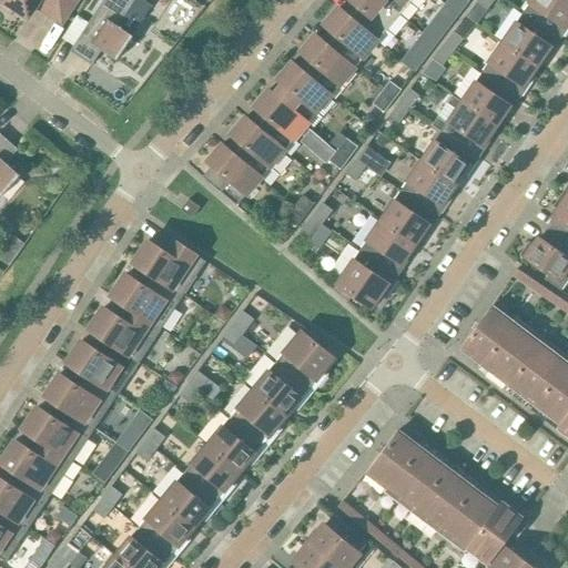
[(0,0),(0,4),(11,13),(14,9),(28,18),(39,0),(42,0),(67,16),(77,0),(0,0)]
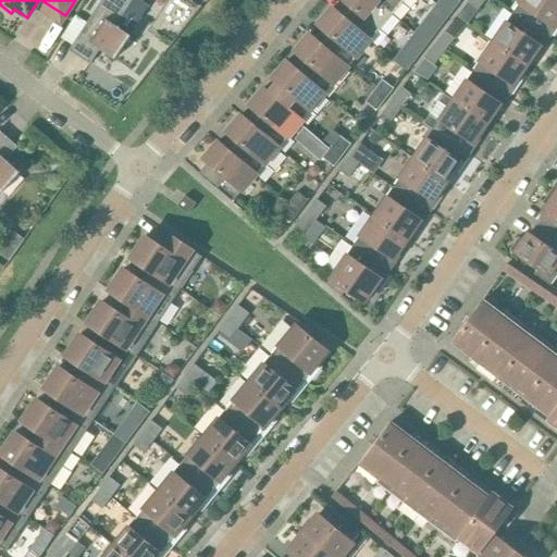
[(101,0),(86,23),(73,42),(95,57),(99,50),(114,60),(130,36),(149,7),(139,0),(101,0)]
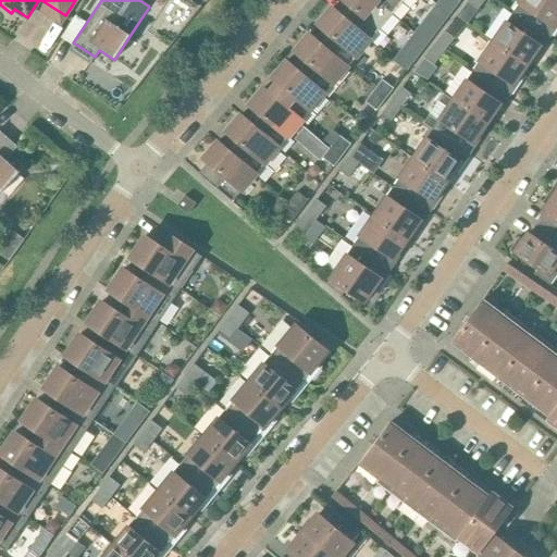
[(342,0),(344,1),(336,12),(351,25),(370,40),(392,14),(376,0),(342,0)]
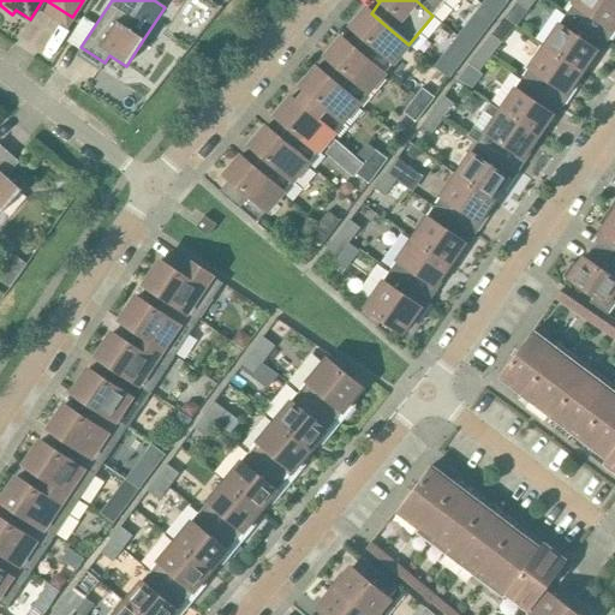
[(416,0),(433,16),(446,0),(416,0)]
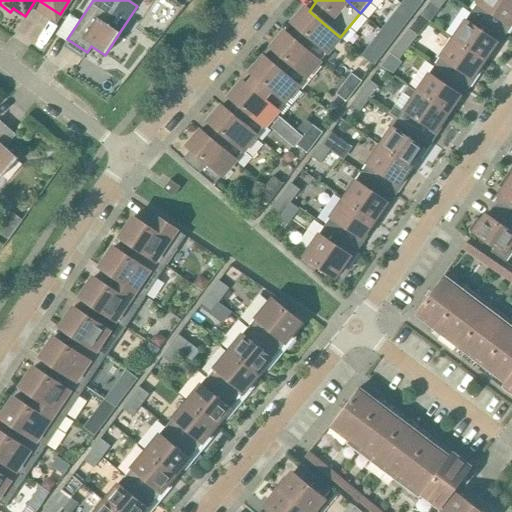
[(438,8),(444,0),(430,0),(430,2),(438,8)]
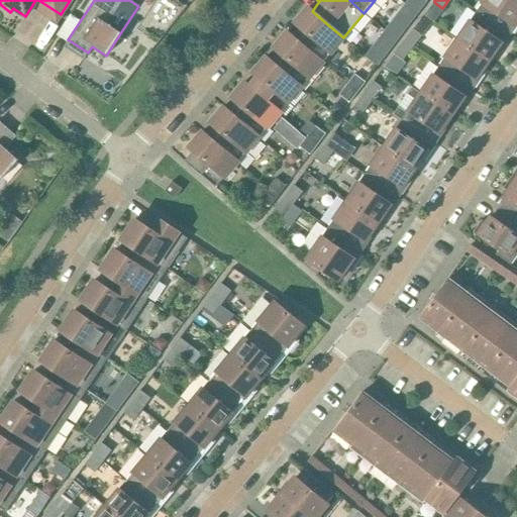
[(483,0),(476,12),(510,36),(516,25),(516,0),(483,0)]
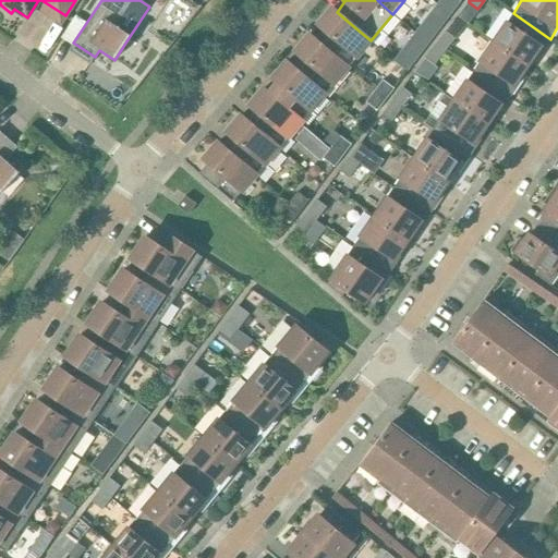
[(352,25),(337,12),(332,8),(318,25),(323,28),(314,38),(329,51),(347,68),(371,40),(352,25)]
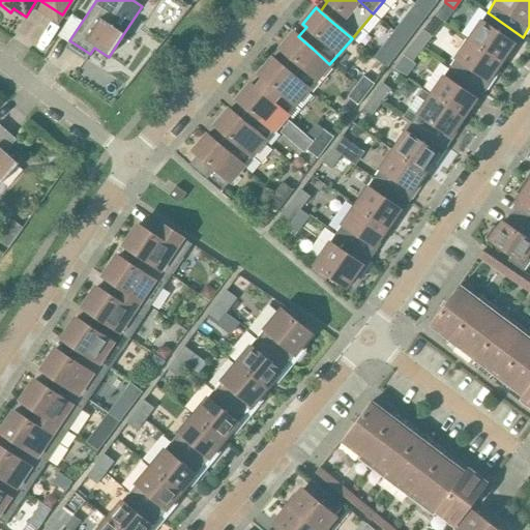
[(508,57),(523,37),(488,12),(468,40),(498,60),(503,54),(508,57)]
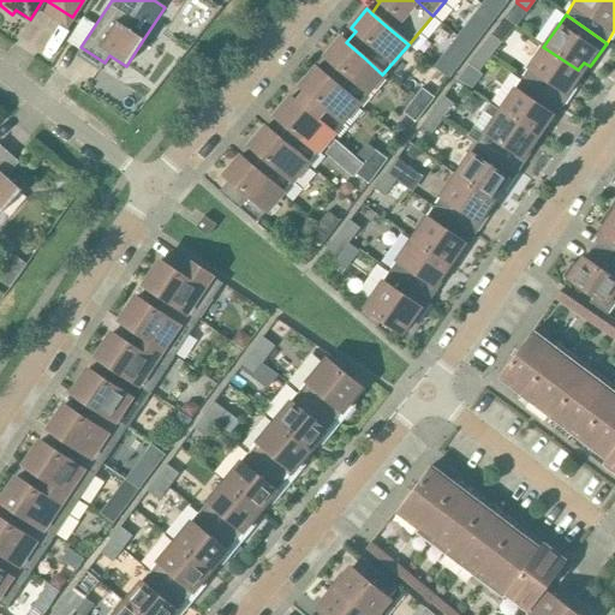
[(471,47),(472,48),(482,36),(469,27),(460,39),(471,47)]
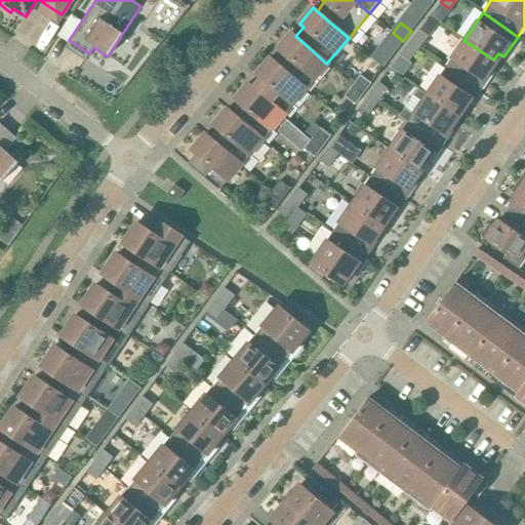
[(409,42),(418,49),(429,36),(419,30),(409,42)]
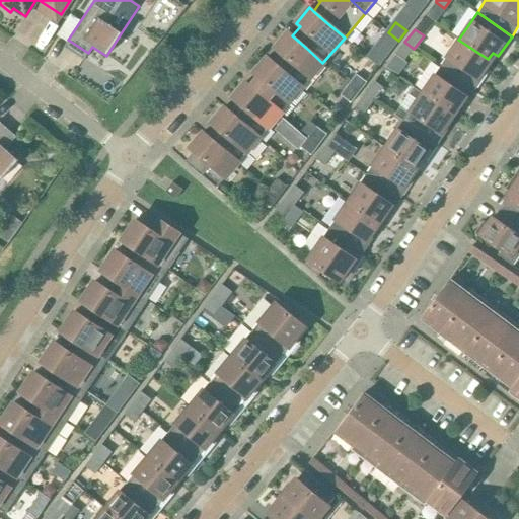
[(306,48),(292,35),(288,32),(275,48),(278,52),(271,61),(301,88),(322,63),(306,48)]
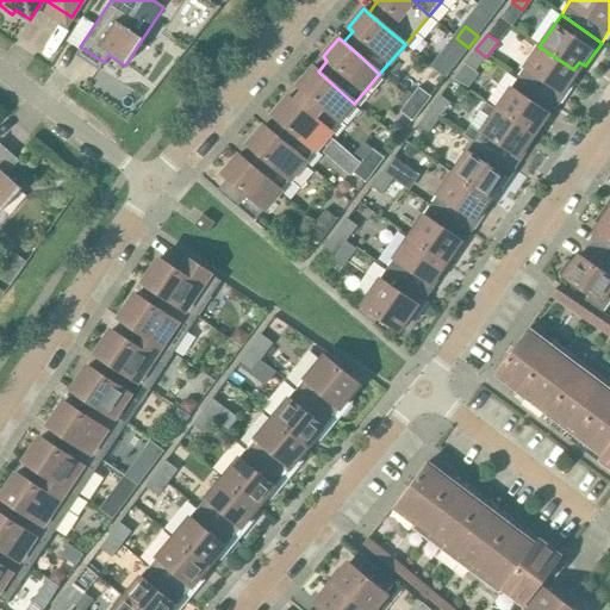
[(459,60),(468,48),(467,47),(456,38),(447,50),(459,60)]
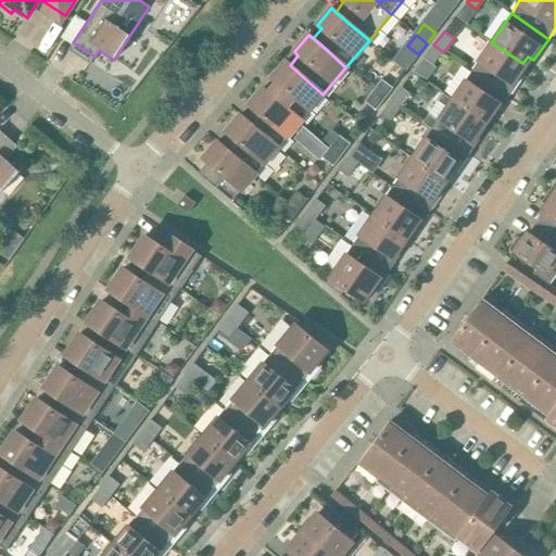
[(517,71),(522,63),(491,42),(471,71),(509,97),(523,75),(517,71)]
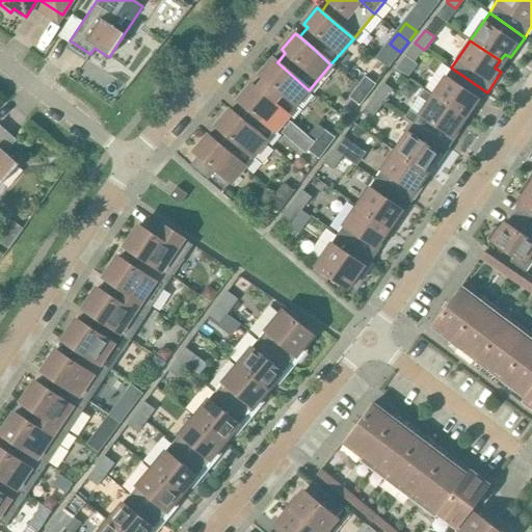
[(415,62),(424,50),(415,43),(405,56),(415,62)]
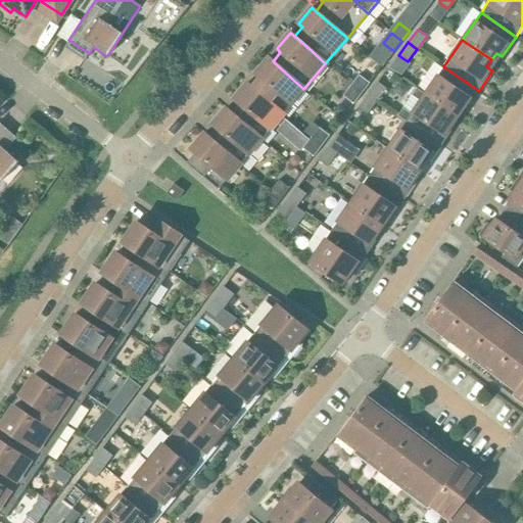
[(257,76),(249,85),(282,113),(290,104),(303,89),(273,61),(269,57),(255,74),(257,76)]
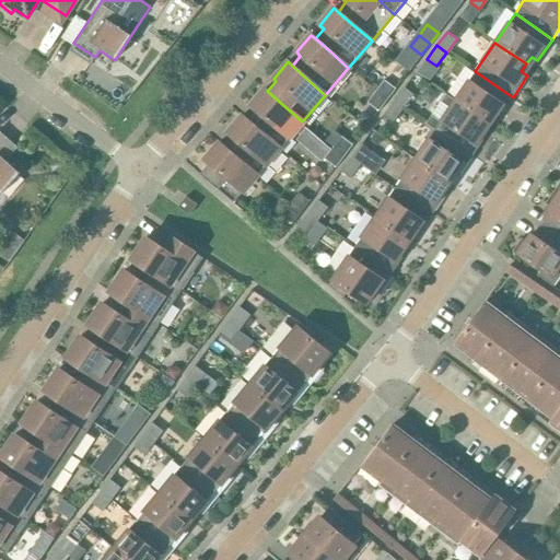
[(498,119),(513,97),(475,71),(454,101),(455,101),(486,123),(487,123),(491,115),(498,119)]
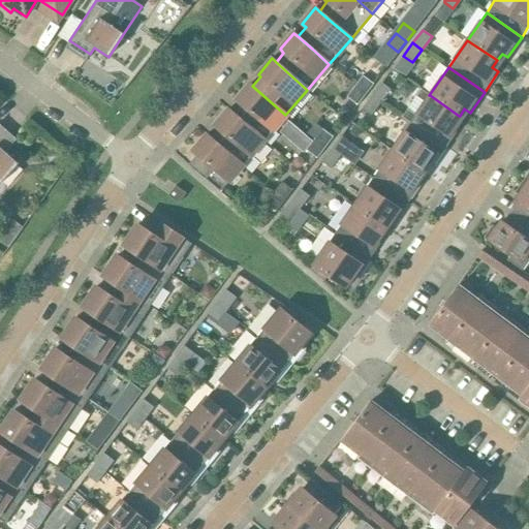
[(354,87),(366,95),(373,84),(363,76),(354,87)]
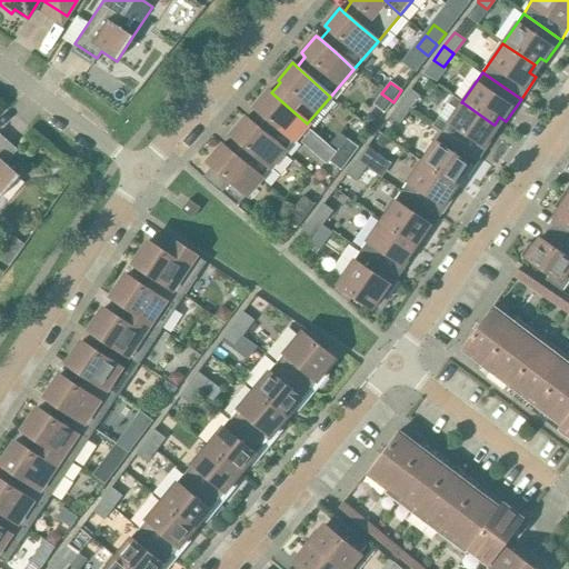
[(400,103),(410,110),(420,97),(411,89),(400,103)]
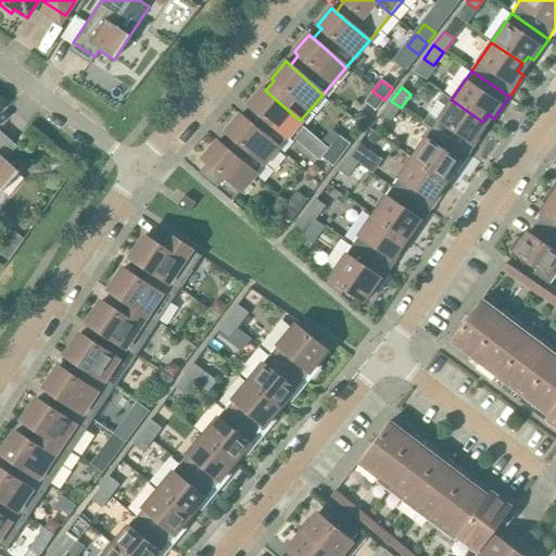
[(253,109),(244,118),(277,148),(300,121),(265,90),(263,88),(262,89),(249,105),(253,109)]
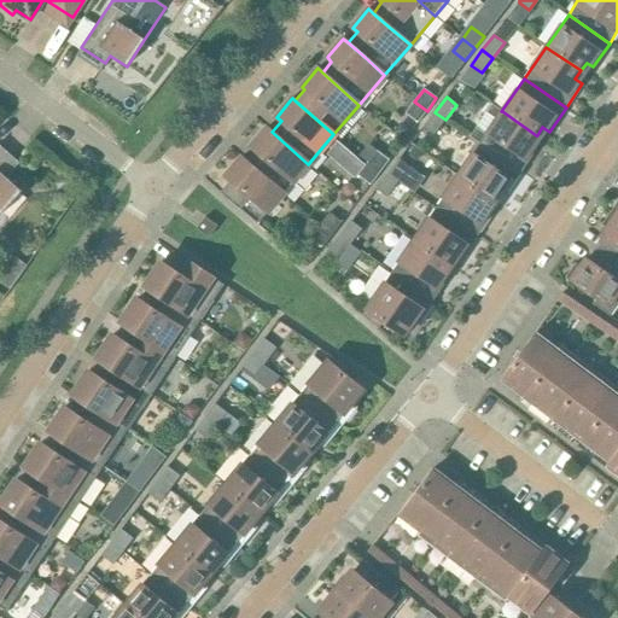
[(418,123),(427,111),(414,101),(406,114),(418,123)]
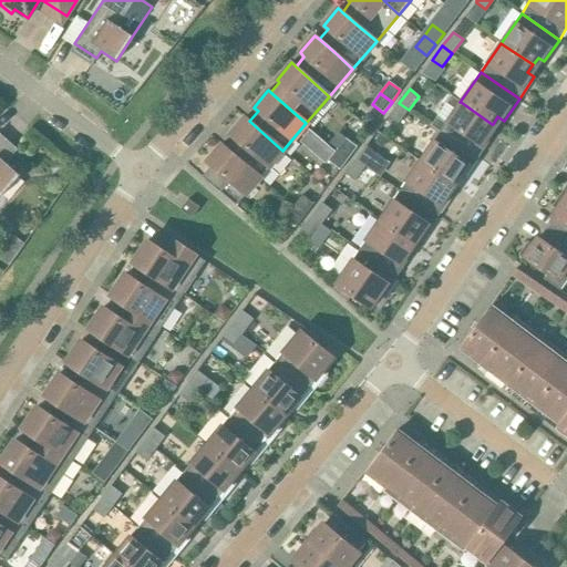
[(475,112),(460,102),(455,99),(451,95),(431,125),(440,132),(478,158),(493,136),(487,132),(493,124),(475,112)]
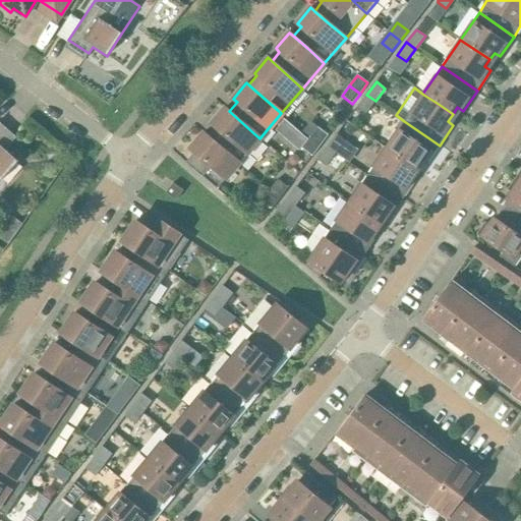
[(365,114),(375,101),(366,95),(356,107),(365,114)]
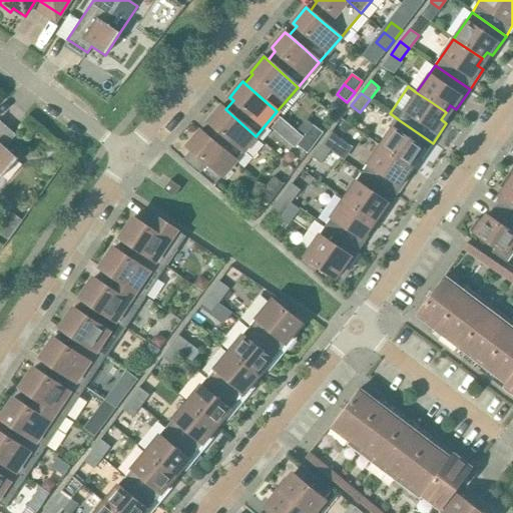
[(333,101),(327,109),(334,115),(340,107),(333,101)]
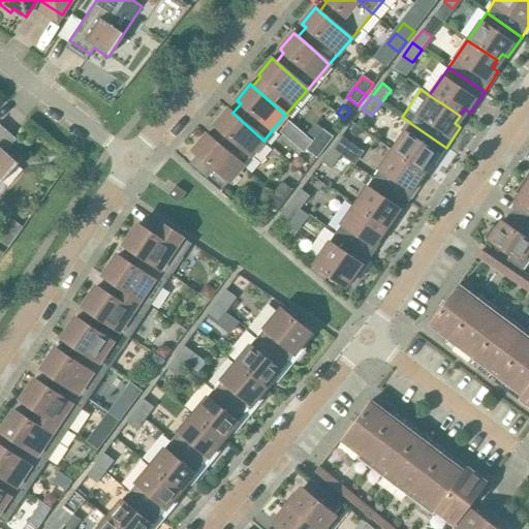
[(263,141),(232,113),(228,110),(215,125),(219,129),(211,138),(216,143),(242,165),(263,141)]
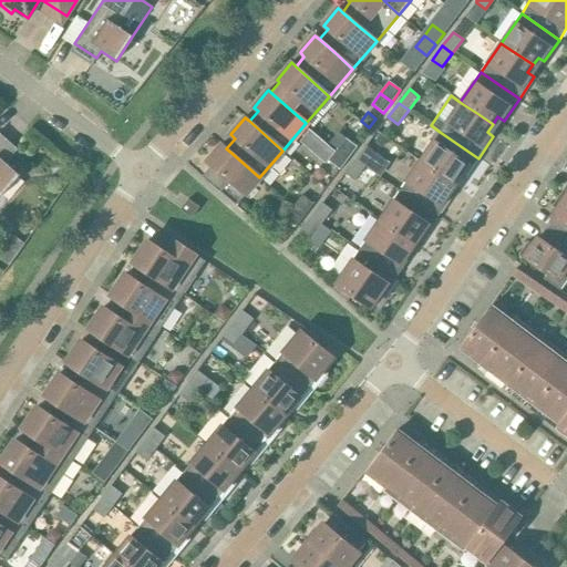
[(309,130),(299,141),(325,163),(334,152),(309,130)]
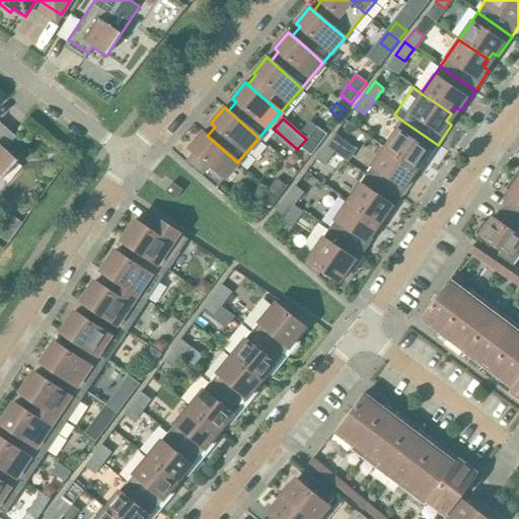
[(438,145),(402,121),(384,147),(414,167),(419,161),(424,164),(438,145)]
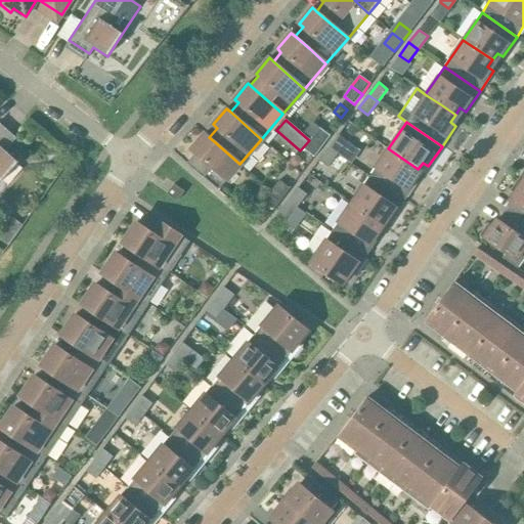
[(0,181),(0,182),(18,162),(5,150),(16,138),(0,124),(0,181)]
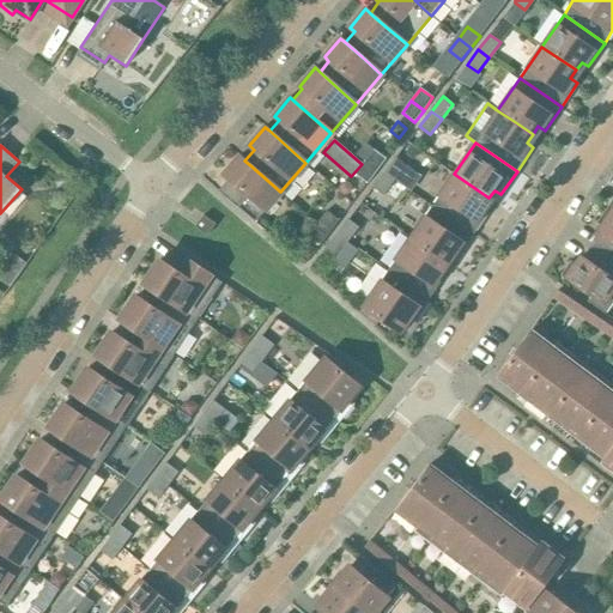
[(410,145),(404,155),(413,161),(419,151),(410,145)]
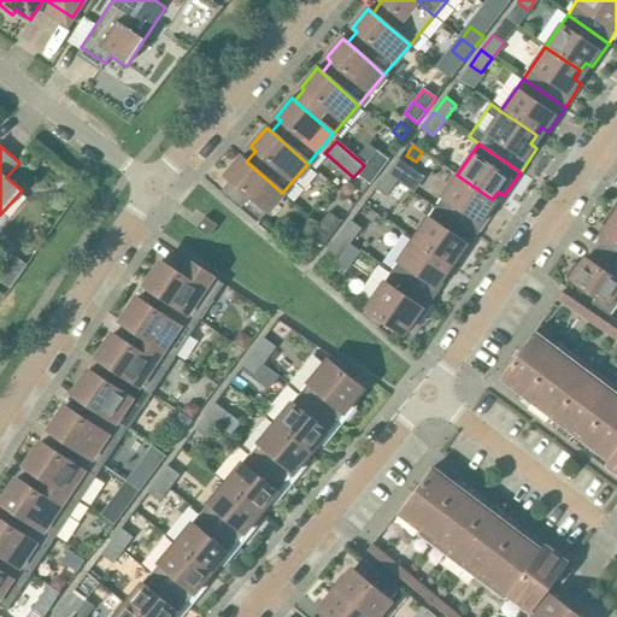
[(376,170),(378,172),(388,160),(376,151),(366,163),(376,170)]
